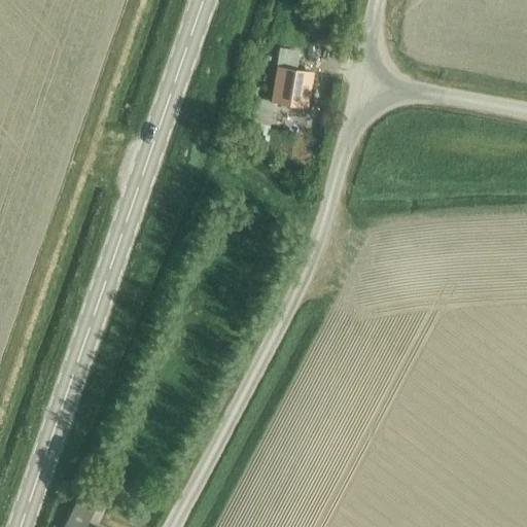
[(279,48),(276,69),(295,72),(300,53),(279,48)]
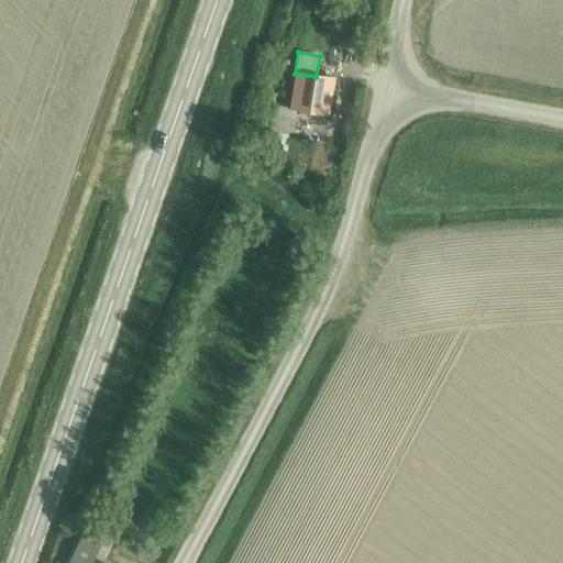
[(329,113),(334,80),(316,77),(295,74),(288,73),(287,81),(294,83),(291,97),(289,107),(329,113)]
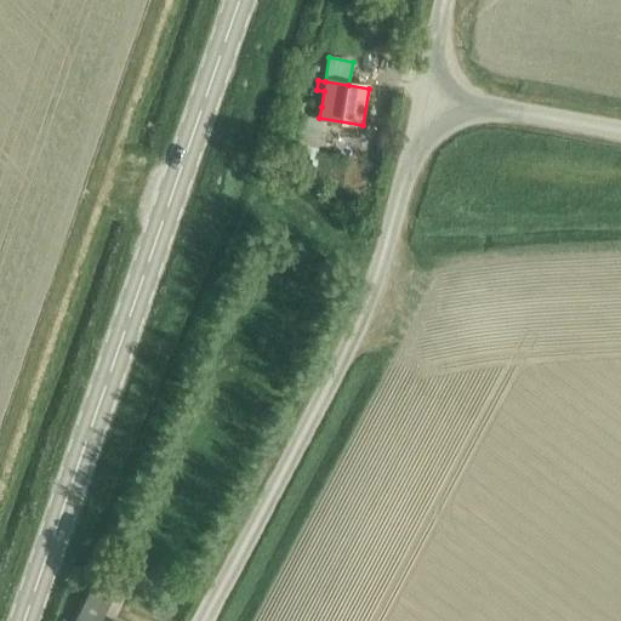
[(339,159),(342,137),(319,132),(314,154),(339,159)]
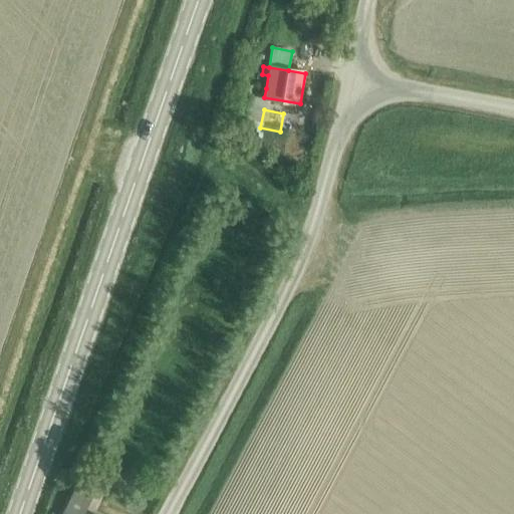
[(83,513),(94,493),(77,485),(62,513),(83,513)]
